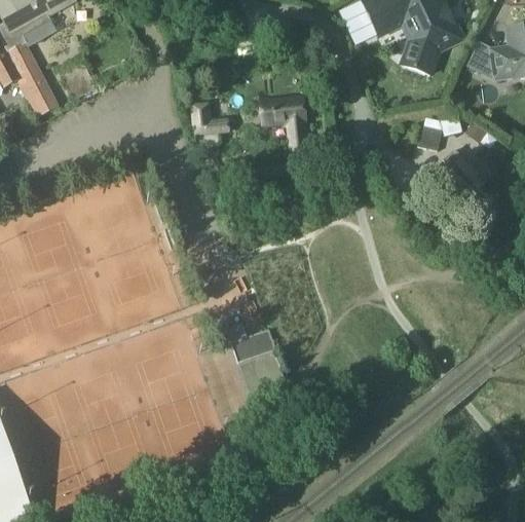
[(59,105),(23,39),(21,40),(16,34),(39,22),(37,19),(70,0),(0,0),(0,14),(3,21),(0,22),(0,37),(22,77),(19,79),(39,115),(59,105)]
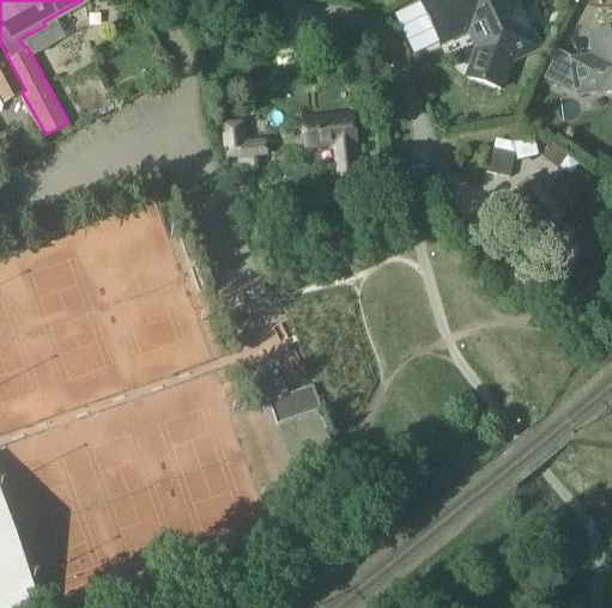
[(126,13),(139,7),(134,0),(119,0),(126,13)]
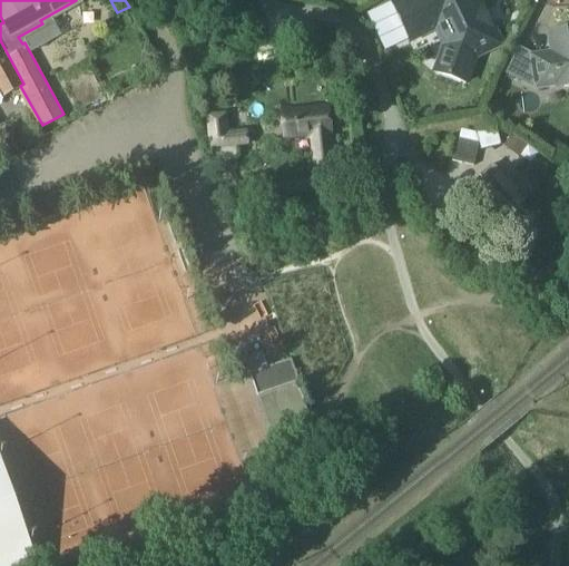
[(391,0),(406,31),(411,41),(439,27),(447,44),(439,68),(437,68),(437,69),(467,80),(467,78),(466,78),(474,52),(499,40),(498,38),(500,33),(496,26),(491,23),(491,21),(480,0),(393,0),(391,0)]
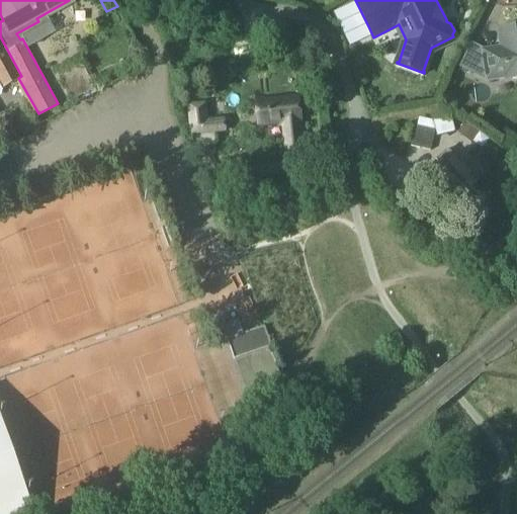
[(516,22),(499,26),(502,45),(484,48),(484,46),(470,38),(458,63),(486,78),(506,74),(507,77),(516,75),(516,22)]
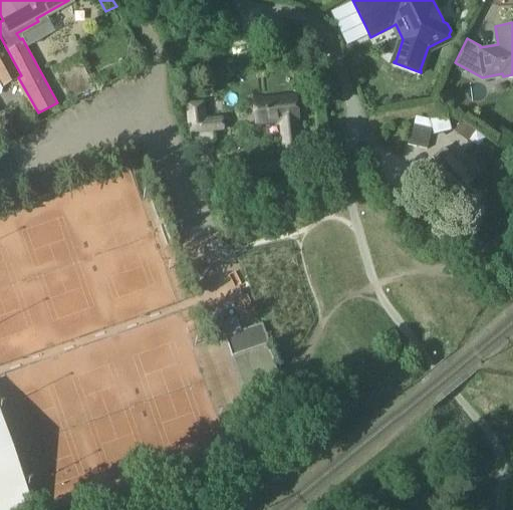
[(0,75),(4,83),(18,75),(0,42),(0,75)]
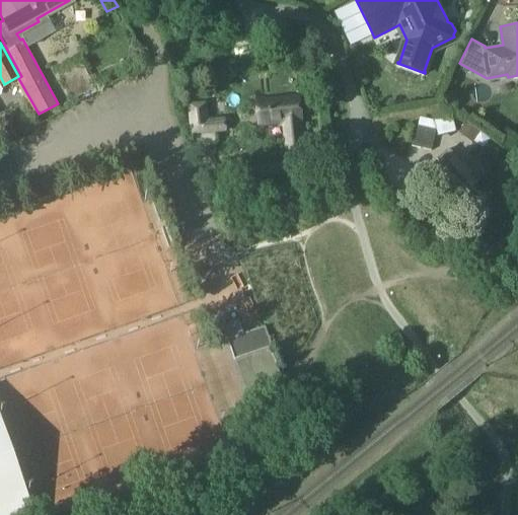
[(299,94),(256,98),(259,123),(284,121),(287,148),(301,146),(299,119),(301,119),(299,94)]
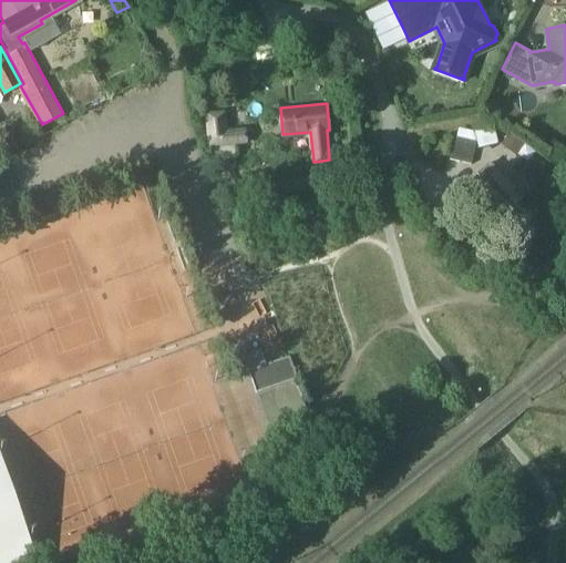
[(225,111),(207,112),(209,144),(228,143),(228,142),(247,140),(246,129),(227,130),(225,111)]
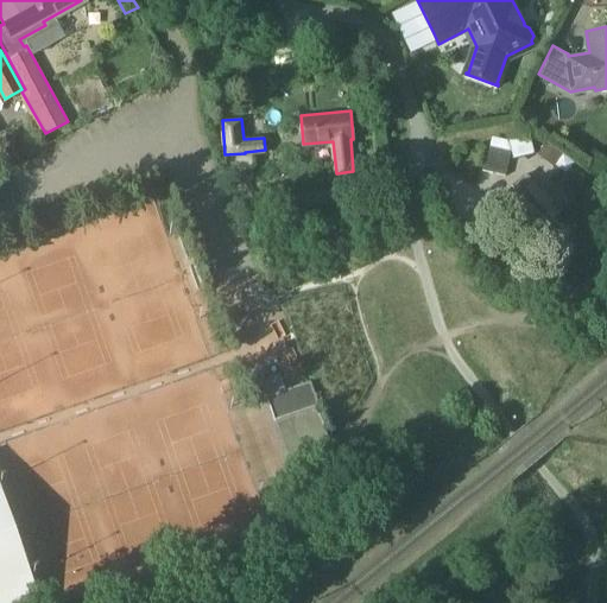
[(505,120),(514,157),(535,151),(529,122),(523,119),(505,120)]
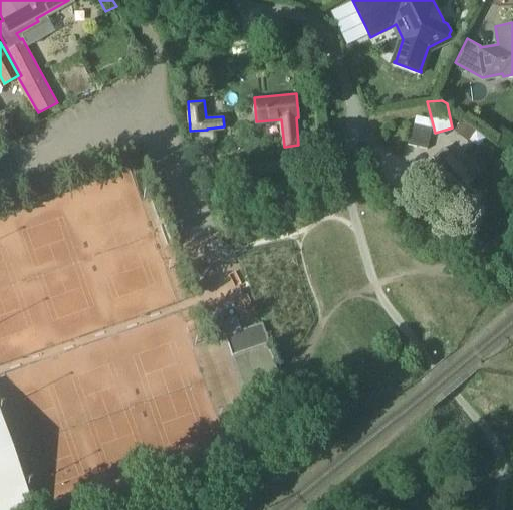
[(476,129),(462,118),(455,129),(469,139),(476,129)]
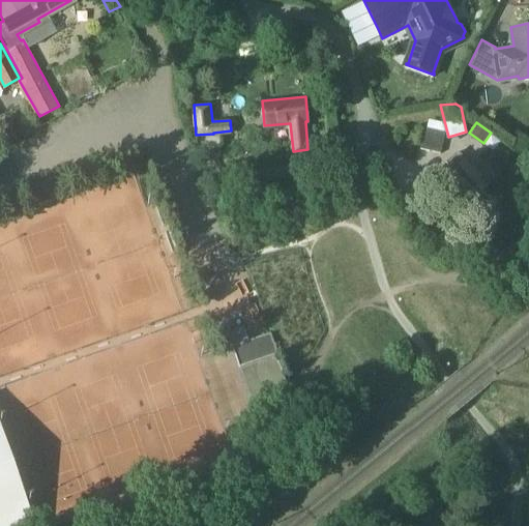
[(420,146),(441,151),(446,128),(425,124),(420,146)]
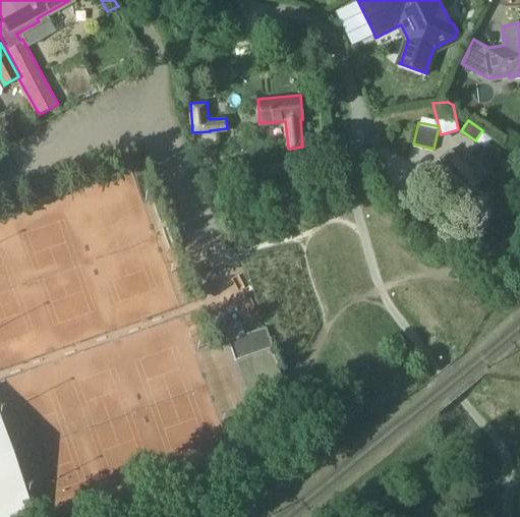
[(492,171),(480,159),(471,168),(451,146),(439,157),(446,166),(440,171),(463,196),(492,171)]
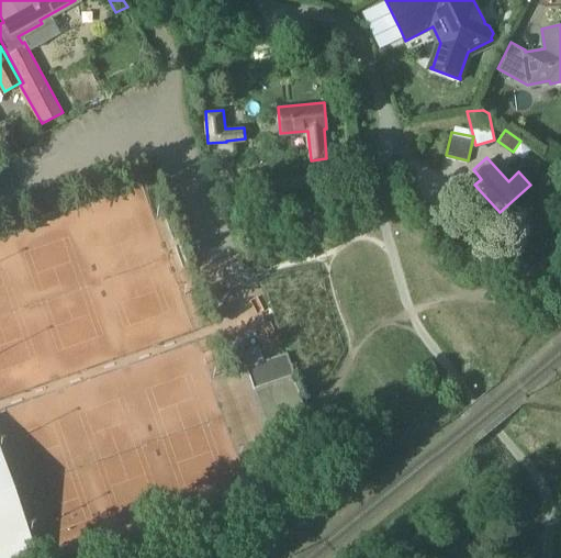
[(293,372),(288,354),(248,366),(254,384),(293,372)]
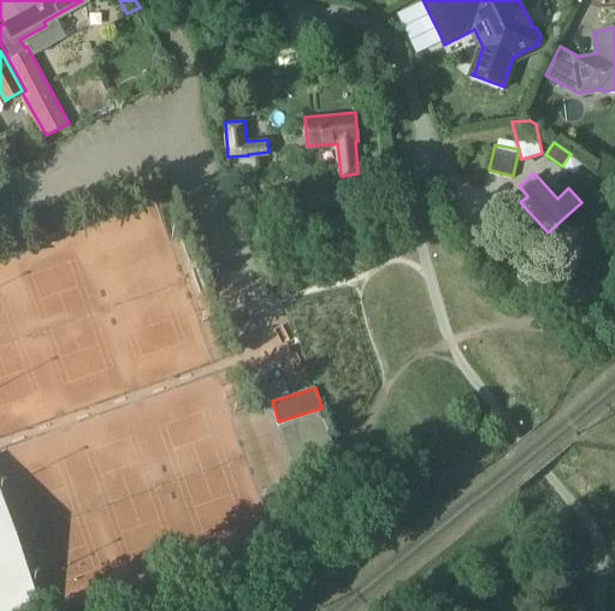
[(0,610),(42,610),(0,490),(0,610)]
